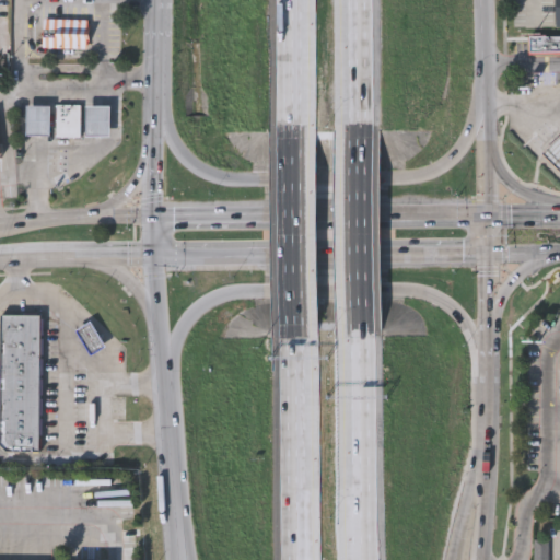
[(43,19),(42,48),(88,49),(88,20),(43,19)]
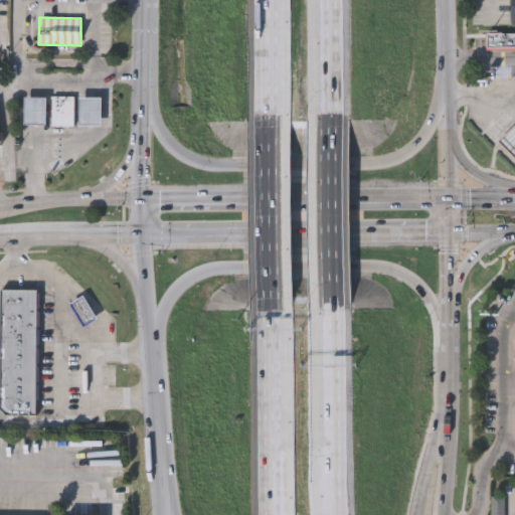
[(514,32),(487,34),(487,49),(514,47),(514,32)]
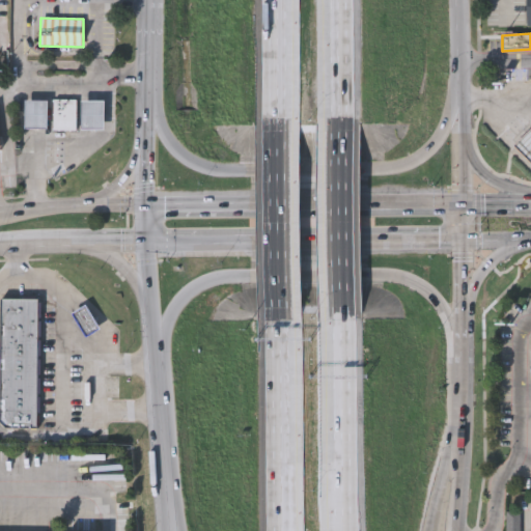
[(47,100),(47,130),(24,130),(24,100),(47,100)]
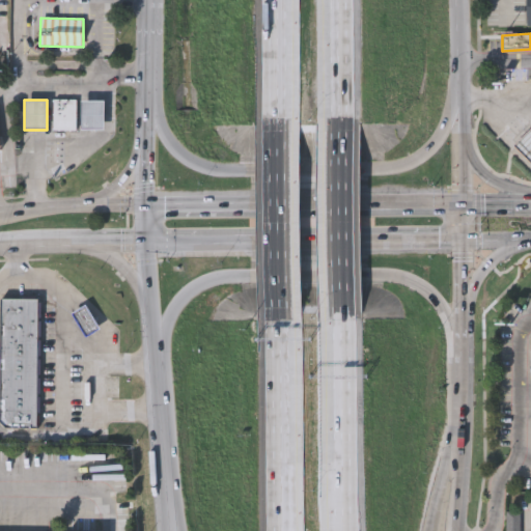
[(76,100),(76,131),(53,131),(53,100),(76,100)]
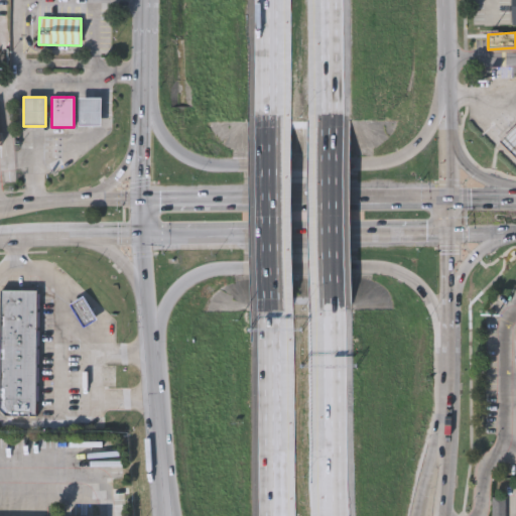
[(78,126),(78,97),(101,97),(101,126),(78,126)]
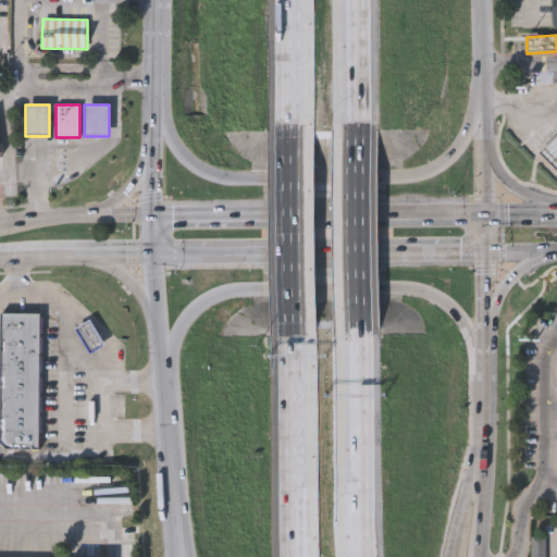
[(556,171),(540,153),(556,136),(556,171)]
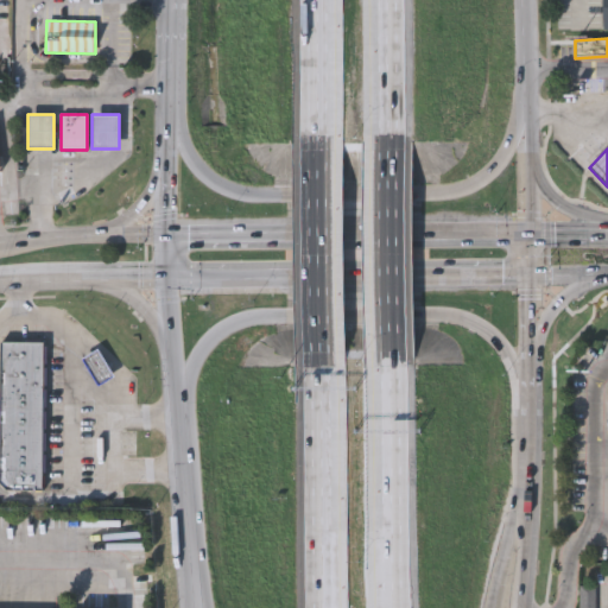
[(0,492),(0,339),(44,339),(44,492),(0,492)]
